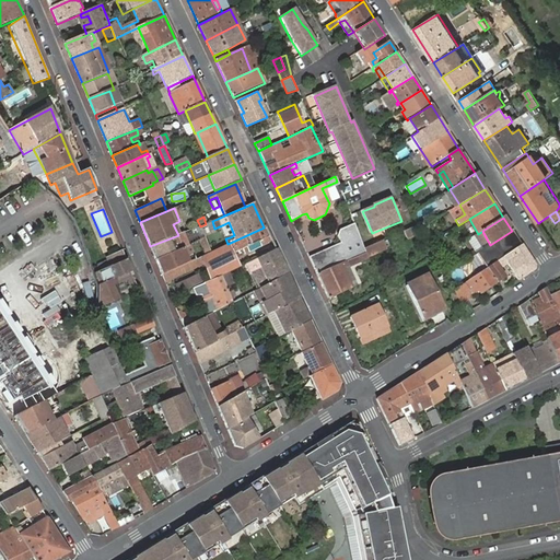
[(229,222),(224,224),(230,237),(234,235),(229,222)]
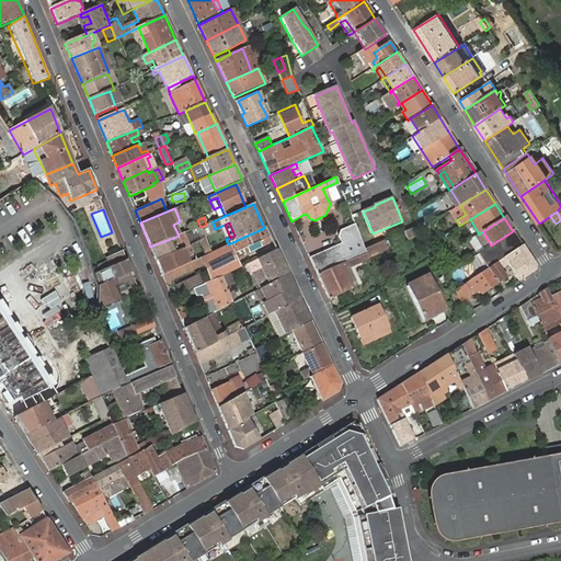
[(363,240),(356,225),(340,231),(336,236),(340,243),(309,258),(317,275),(345,262),(358,255),(367,251),(363,240)]
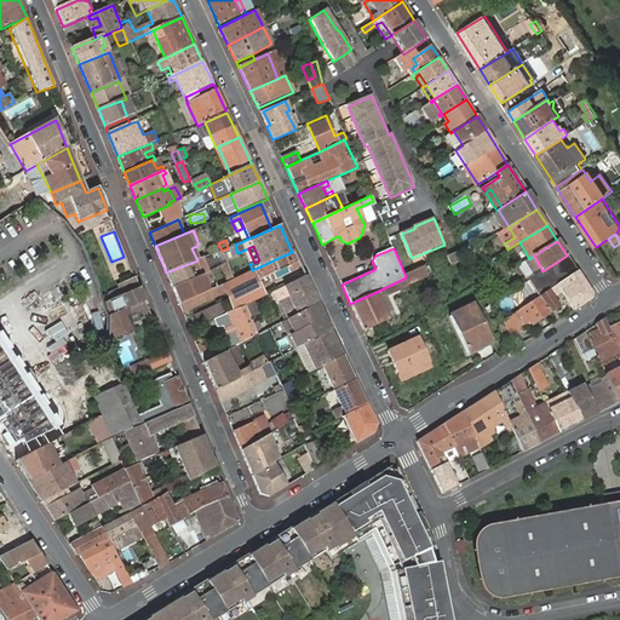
[(472,251),(466,254),(474,271),(480,268),(472,251)]
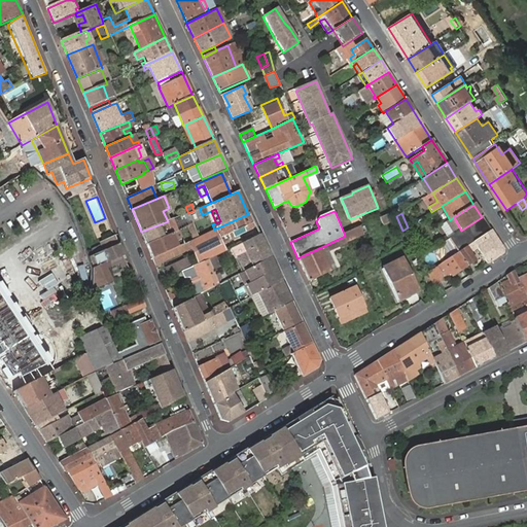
[(254,226),(248,214),(214,230),(199,237),(192,240),(189,242),(191,248),(199,264),(208,258),(225,251),(219,238),(227,235),(231,240),(251,230),(251,227),(254,226)]
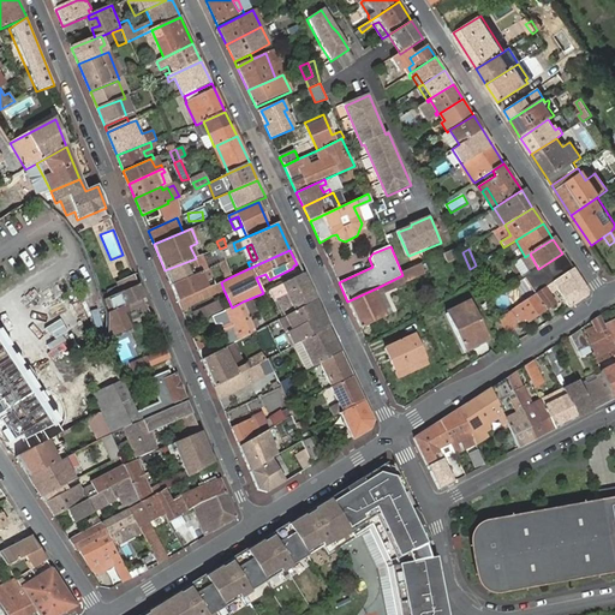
[(572,268),(562,254),(538,269),(525,278),(536,293),(572,268)]
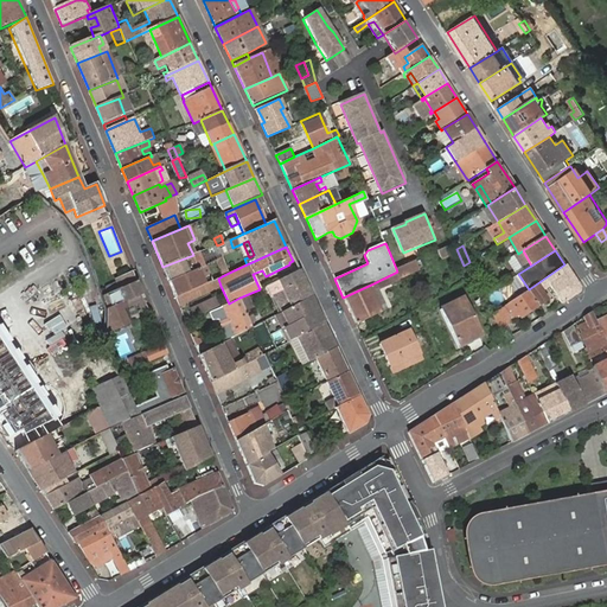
[(193,255),(163,267),(168,281),(168,282),(204,266),(198,253),(193,255)]
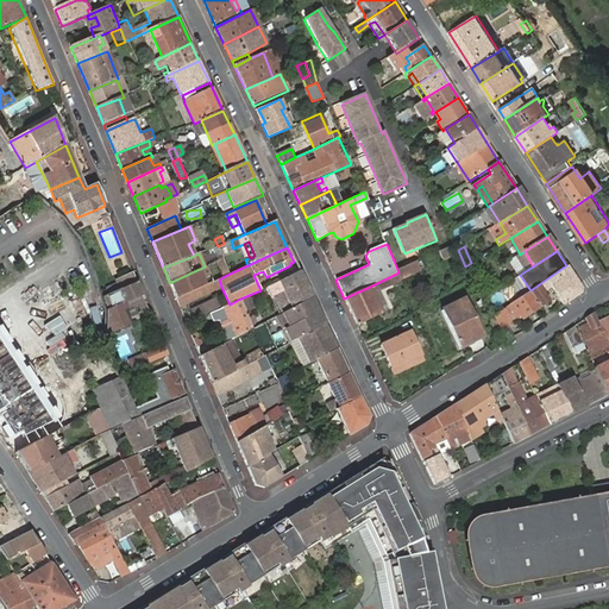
[(221,258),(215,262),(223,277),(230,274),(221,258)]
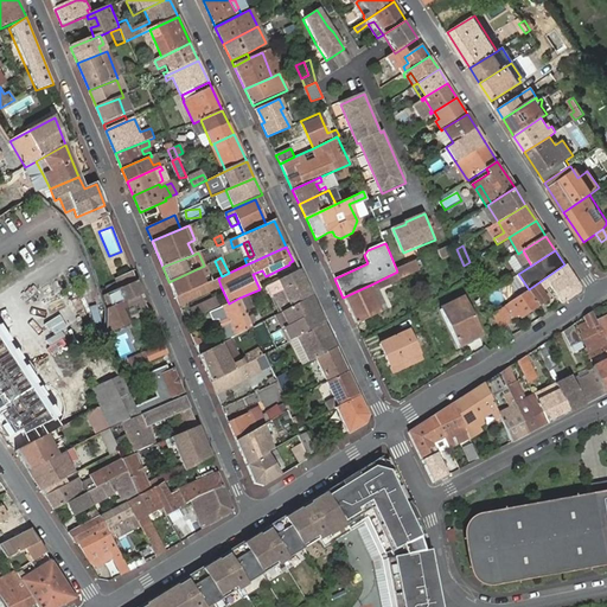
[(381,313),(370,292),(375,289),(391,282),(398,279),(398,276),(419,267),(416,262),(397,272),(388,276),(374,283),(343,298),(356,325),(381,313)]
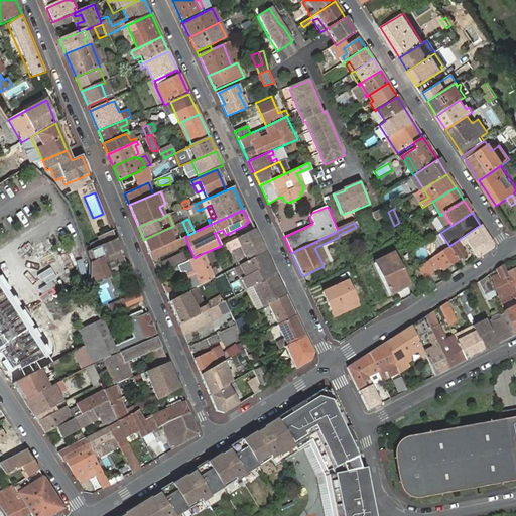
[(173,226),(143,240),(149,253),(180,239),(175,225),(173,226)]
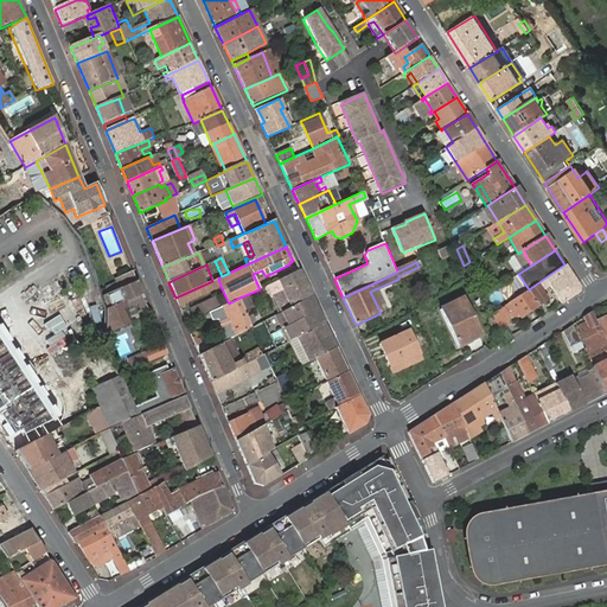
[(564,264),(529,289),(540,306),(548,301),(541,291),(550,286),(562,305),(579,294),(580,288),(564,264)]
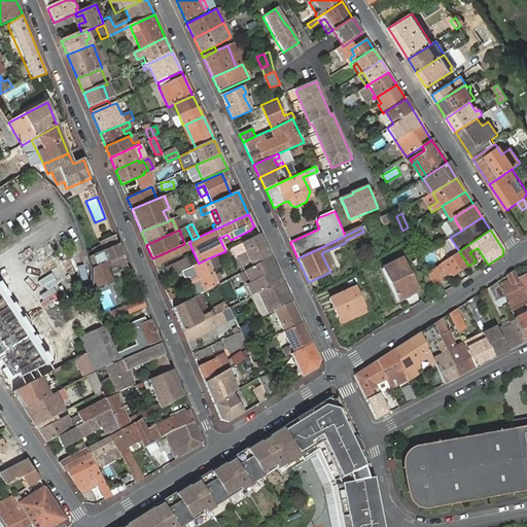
[(270,258),(258,236),(245,242),(248,251),(255,266),(270,258)]
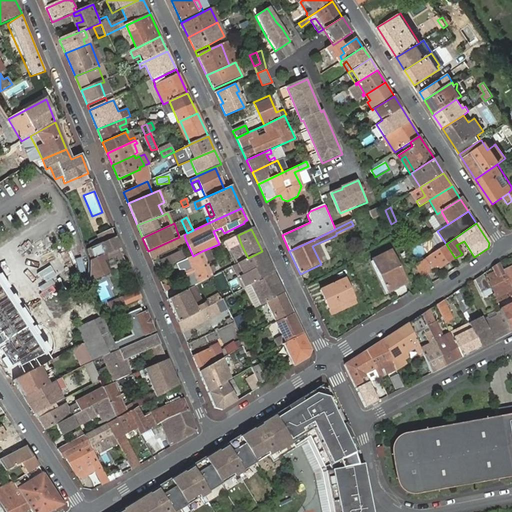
[(115,238),(112,230),(97,236),(98,240),(100,244),(115,238)]
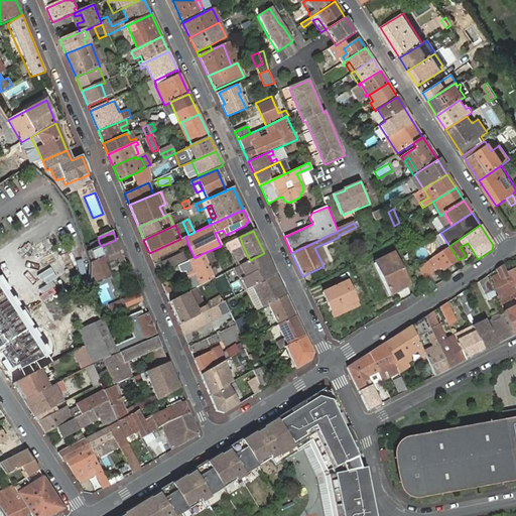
[(180,239),(149,253),(152,259),(187,243),(185,237),(180,239)]
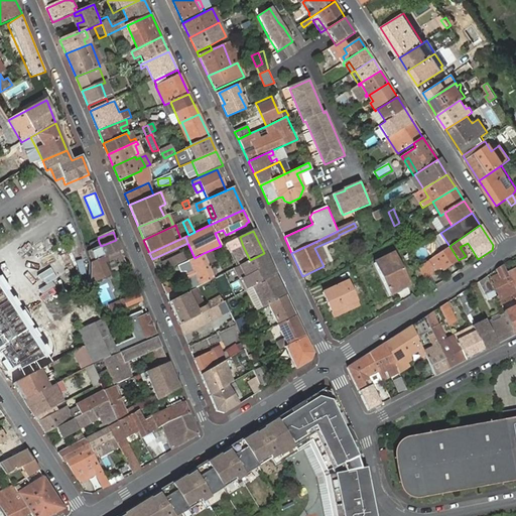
[(123,255),(116,240),(101,246),(93,250),(88,252),(92,263),(91,278),(104,272),(101,264),(123,255)]
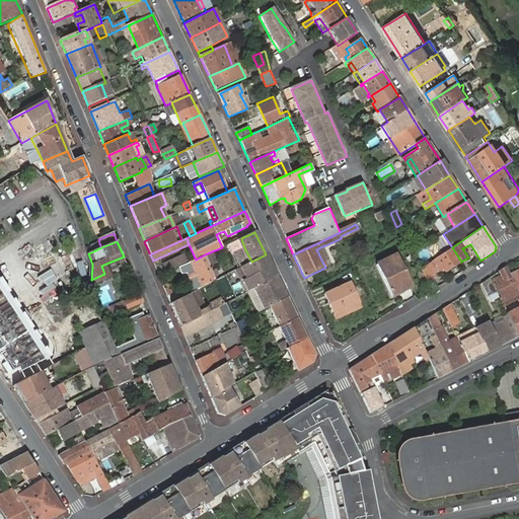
[(101,247),(99,243),(91,246),(93,251),(101,247)]
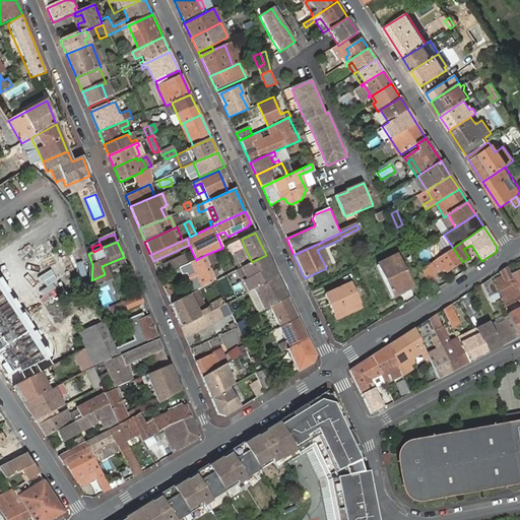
[(412,247),(407,250),(410,256),(416,252),(412,247)]
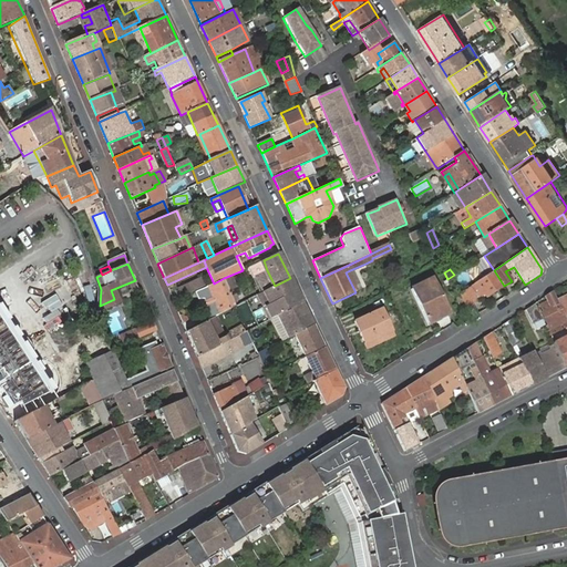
[(266,290),(275,286),(267,270),(258,274),(266,290)]
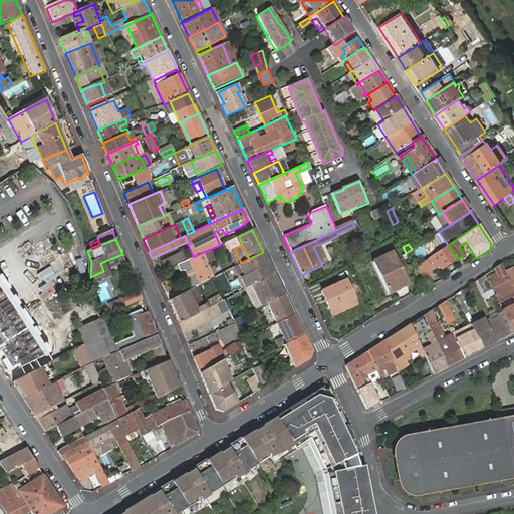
[(457,259),(448,245),(427,260),(433,272),(440,267),(441,269),(457,259)]
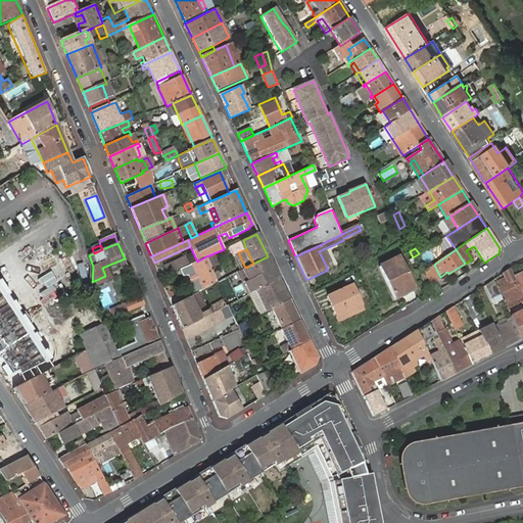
[(197,263),(189,267),(170,275),(170,277),(181,273),(183,278),(188,279),(190,284),(187,288),(191,296),(198,293),(217,283),(206,256),(197,262),(197,263)]
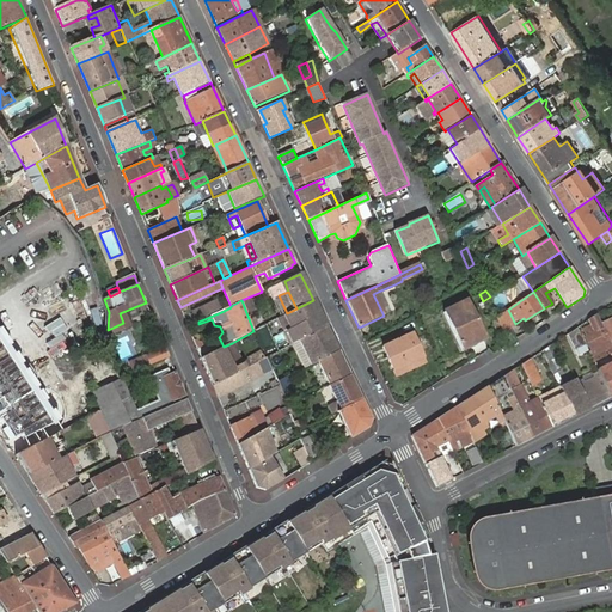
[(444,314),(463,352),(487,340),(469,301),(444,314)]
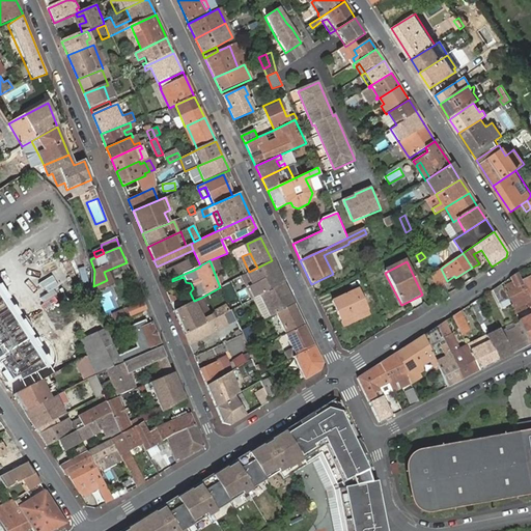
[(170,274),(172,279),(192,271),(189,264),(170,274)]
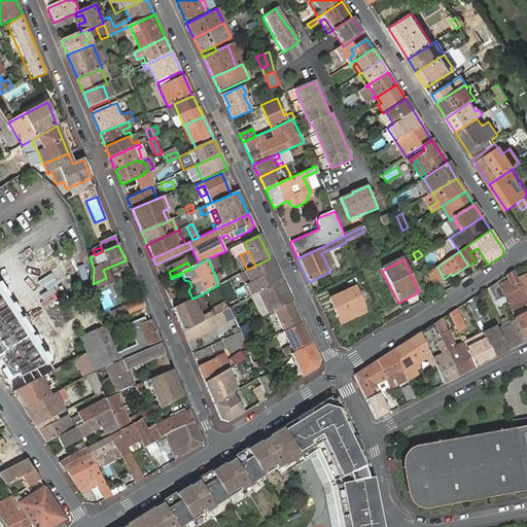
[(444,279),(437,267),(433,269),(441,281),(444,279)]
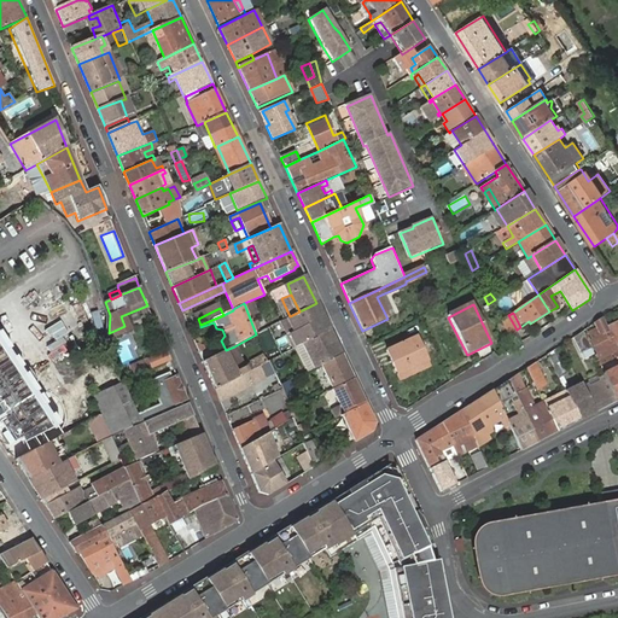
[(508,315),(501,320),(509,334),(517,330),(508,315)]
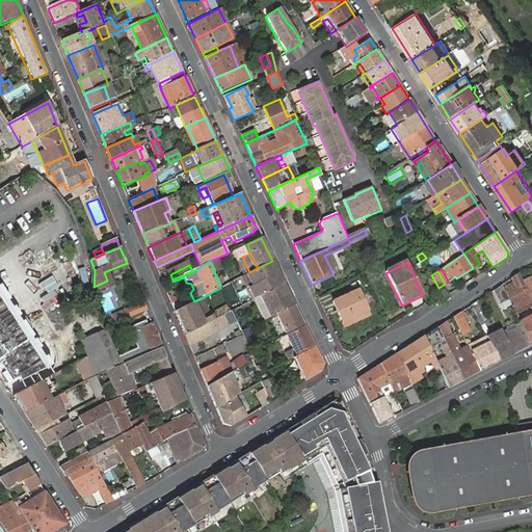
[(521,310),(514,313),(515,316),(531,308),(531,307),(531,300),(523,282),(519,273),(511,278),(513,284),(517,290),(508,294),(514,307),(519,304),(521,310)]
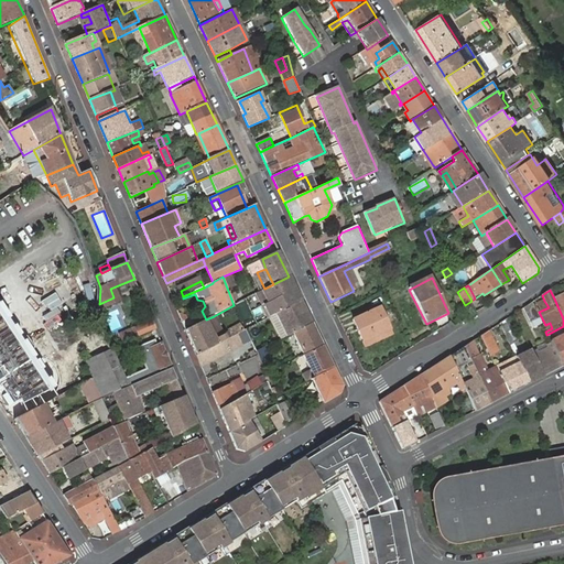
[(457,292),(453,295),(459,308),(465,305),(457,292)]
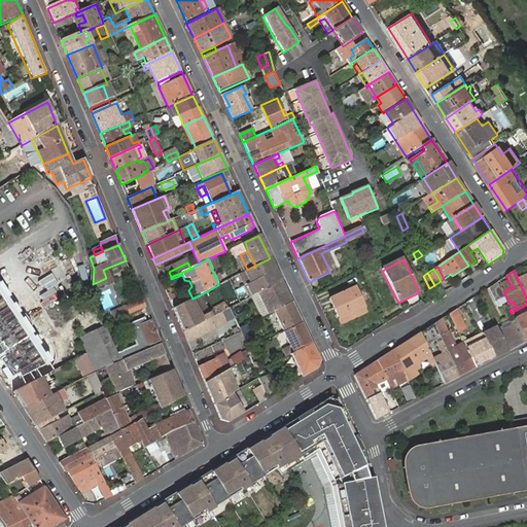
[(281,282),(277,274),(261,282),(266,290),(281,282)]
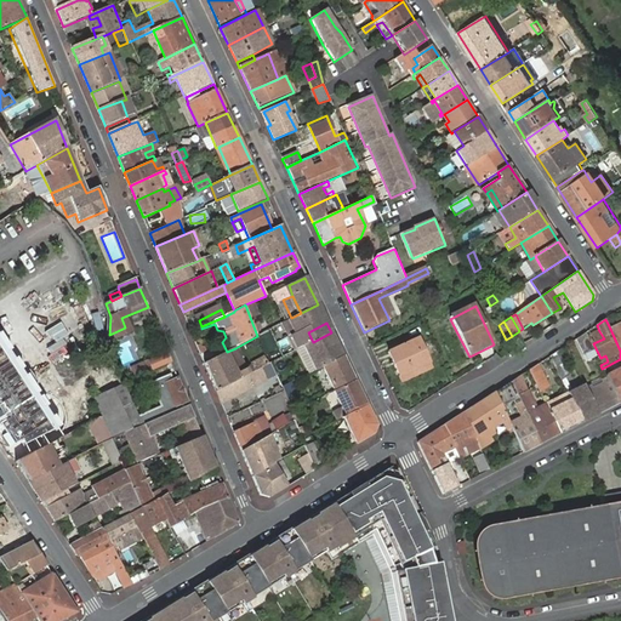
[(620,323),(610,329),(620,351),(620,323)]
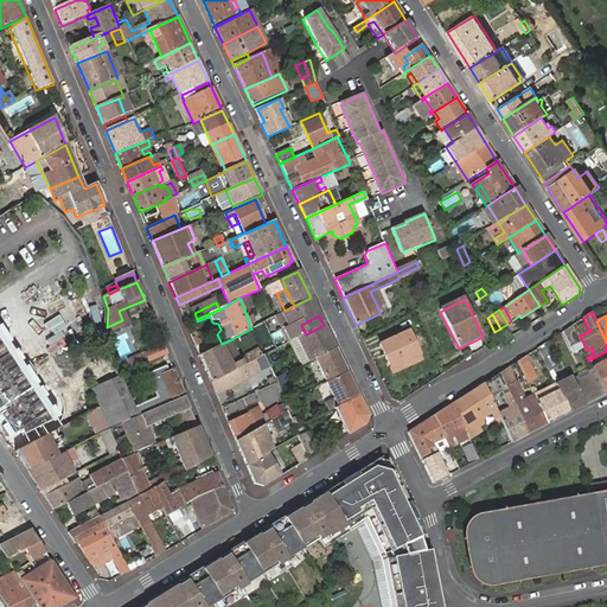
[(255,328),(263,346),(272,342),(264,324),(255,328)]
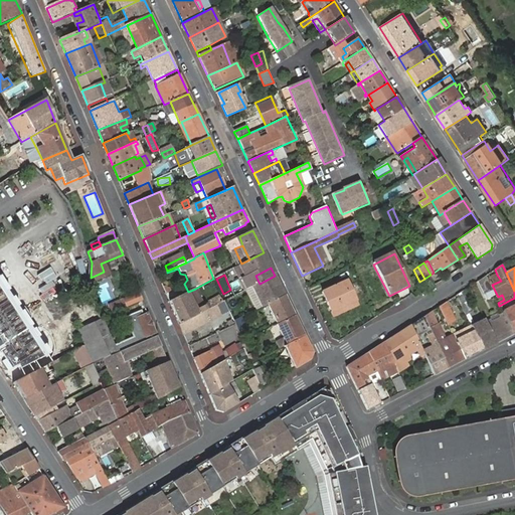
[(501,281),(497,275),(490,279),(492,285),(501,281)]
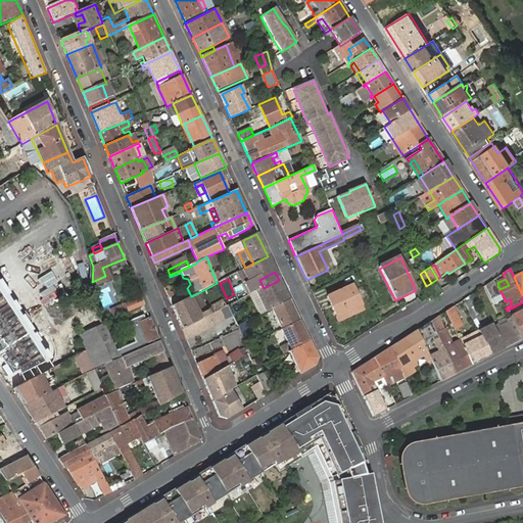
[(279,280),(264,288),(255,292),(266,313),(273,308),(288,300),(279,280)]
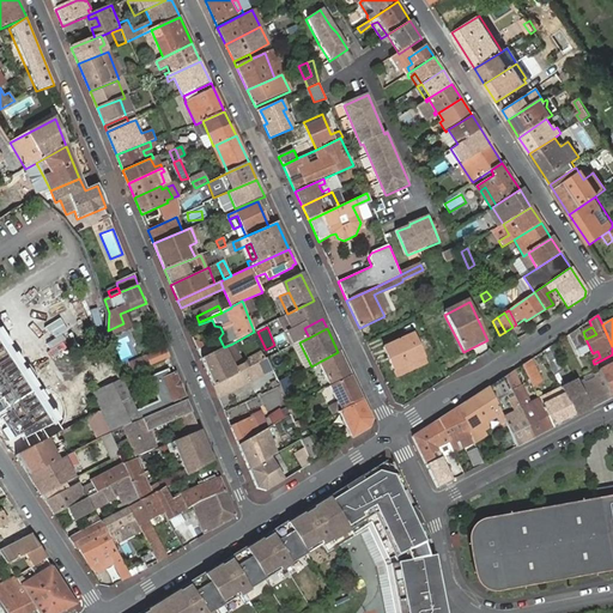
[(577,329),(569,334),(576,350),(586,346),(577,329)]
